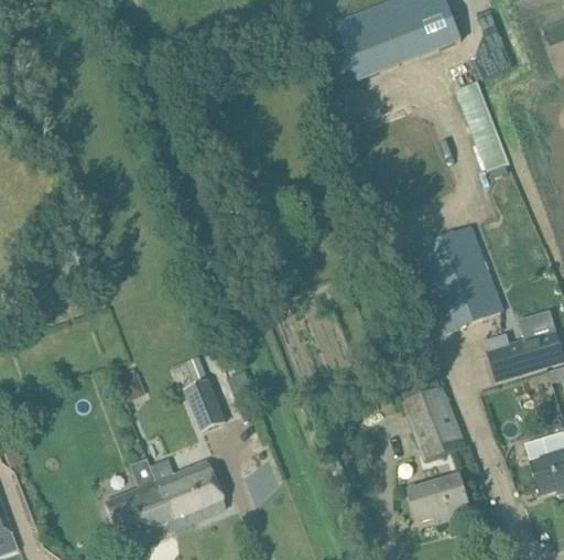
[(462,39),(446,0),(382,0),(335,19),(347,49),(359,79),(462,39)]
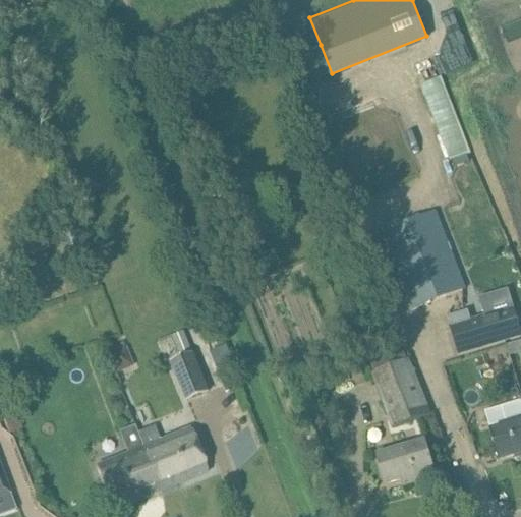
[(321,45),(301,52),(313,80),(332,73),(321,45)]
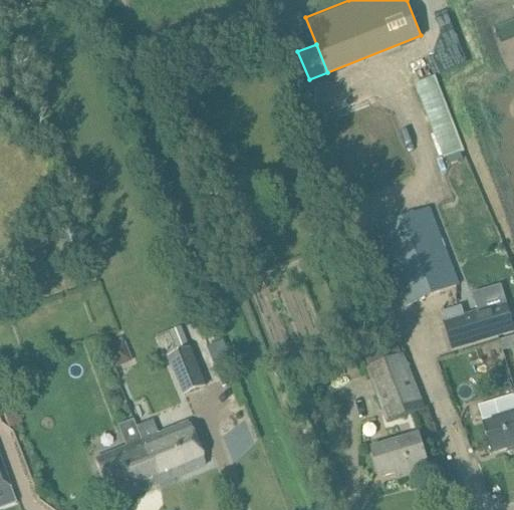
[(436,74),(415,82),(445,158),(448,157),(450,162),(463,157),(461,151),(465,150),(436,74)]
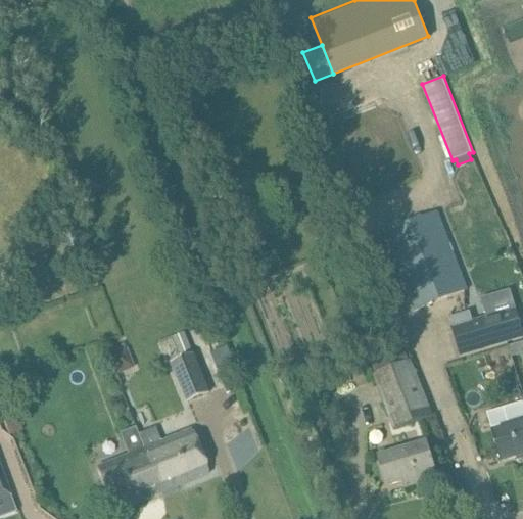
[(436,209),(382,231),(413,309),(467,287),(436,209)]
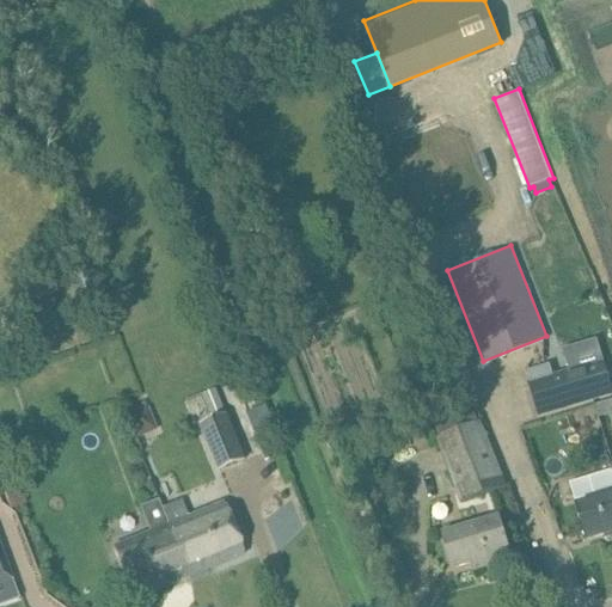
[(528,381),(538,414),(611,391),(603,359),(528,381)]
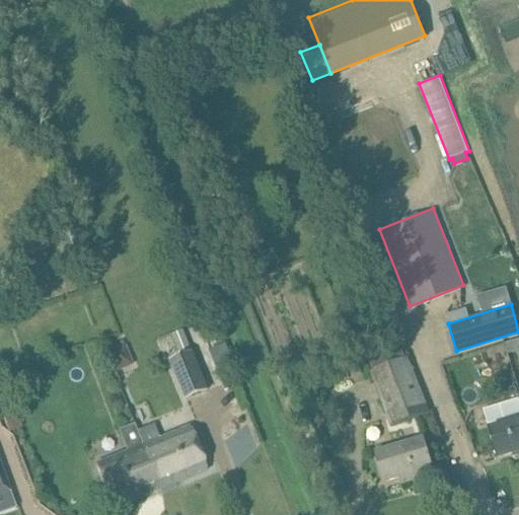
[(176,356),(170,358),(186,395),(207,387),(192,350),(188,340),(182,326),(171,332),(180,354),(176,356)]
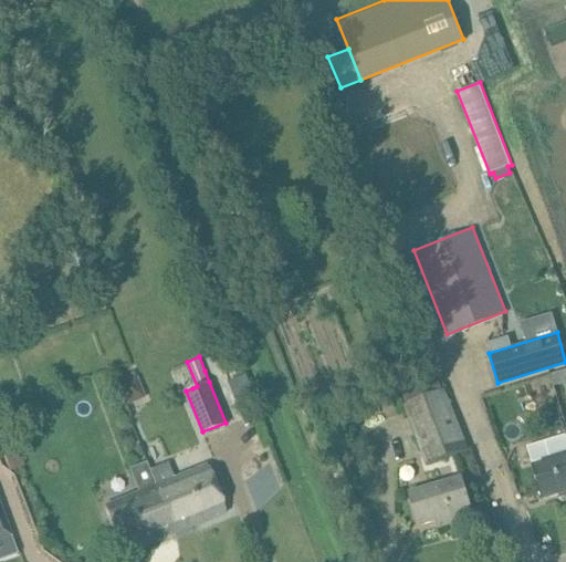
[(125,403),(145,394),(136,374),(116,383),(125,403)]
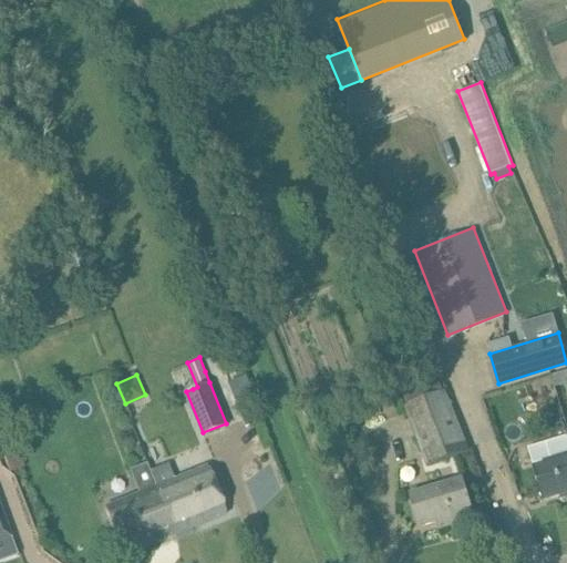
[(467,448),(444,390),(404,405),(426,462),(467,448)]
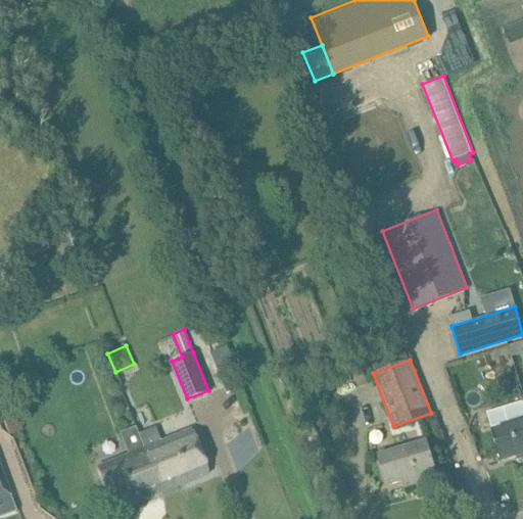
[(233,371),(222,376),(228,391),(239,386),(233,371)]
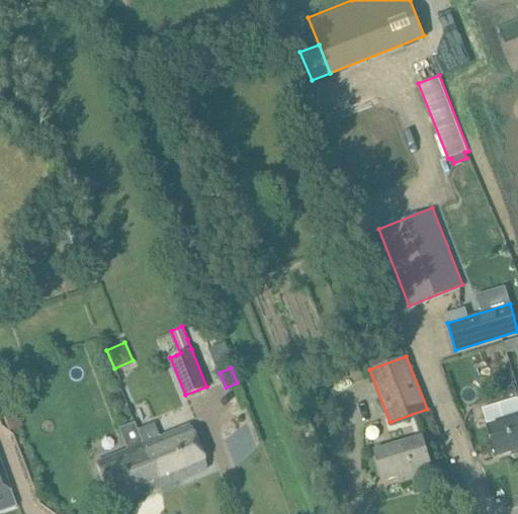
[(517,394),(481,406),(496,454),(510,450),(512,453),(517,451),(517,394)]
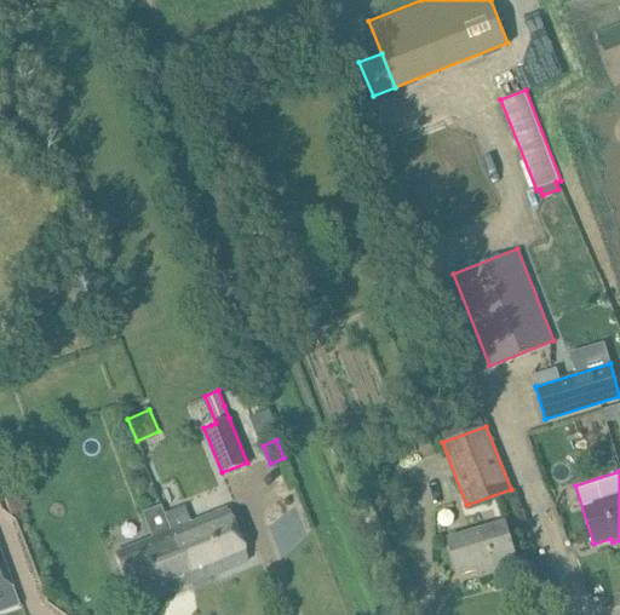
[(164,511),(171,529),(191,580),(247,558),(227,507),(190,522),(183,504),(164,511)]
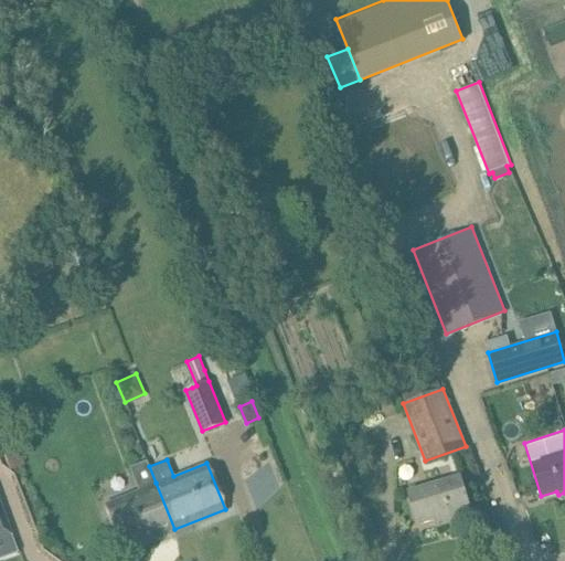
[(459,476),(409,491),(418,522),(450,512),(451,519),(471,514),(459,476)]
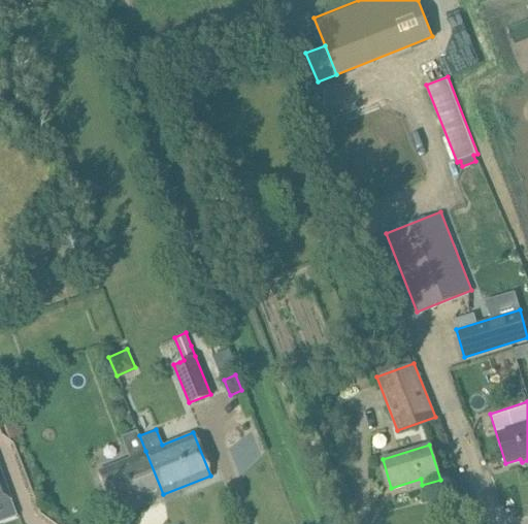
[(163,494),(145,451),(97,470),(114,514),(163,494)]
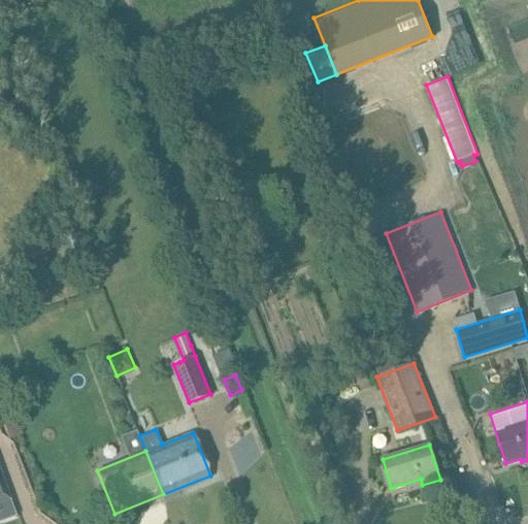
[(0,465),(0,500),(10,497),(11,496),(0,465)]
